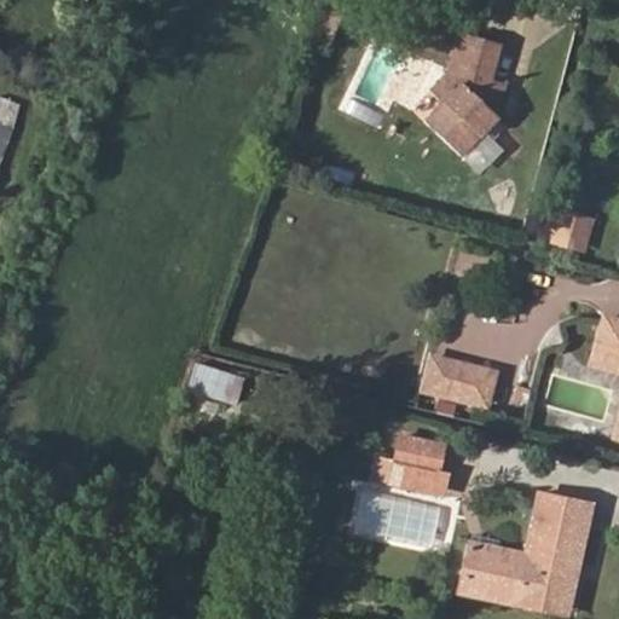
[(443,29),(441,35),(484,46),(486,39),(443,29)]
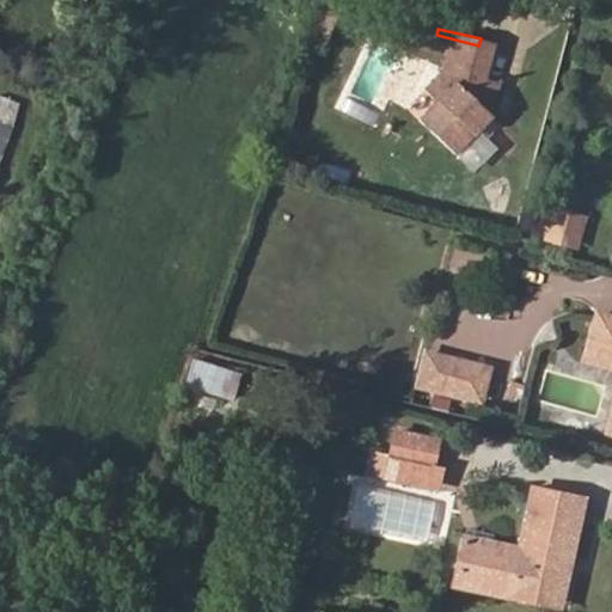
[(478,46),(436,35),(429,61),(433,73),(414,87),(392,103),(421,144),(467,109),(464,101),(472,71),(478,46)]
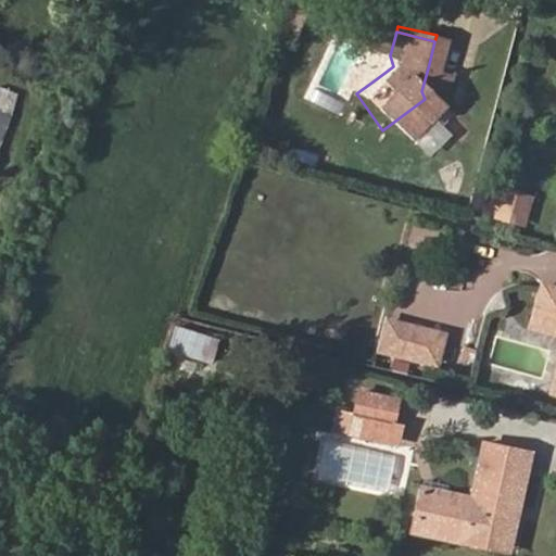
[(393,66),(390,55),(389,54),(367,68),(376,79),(393,66)]
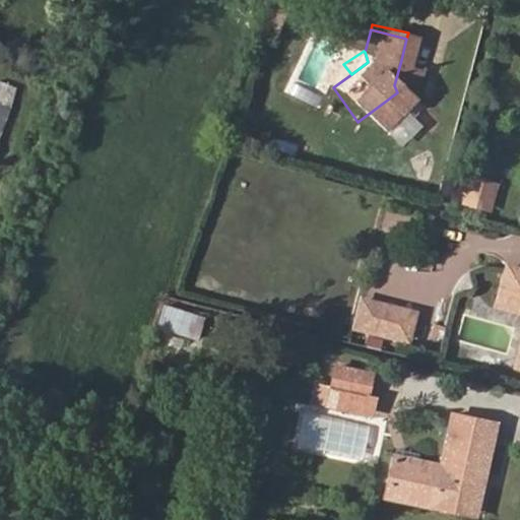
[(410,62),(401,60),(394,85),(397,92),(403,92),(410,62)]
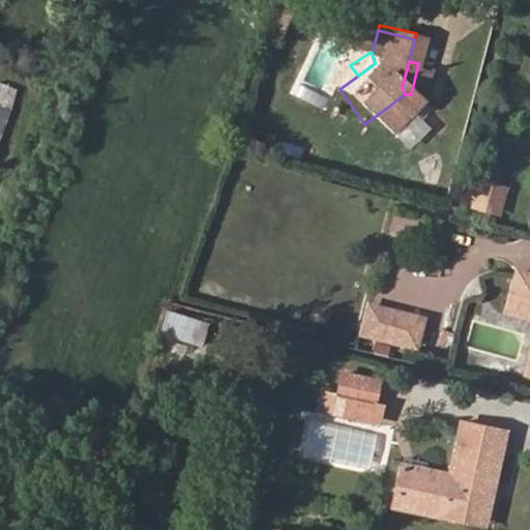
[(472,211),(499,217),(506,186),(479,180),(472,211)]
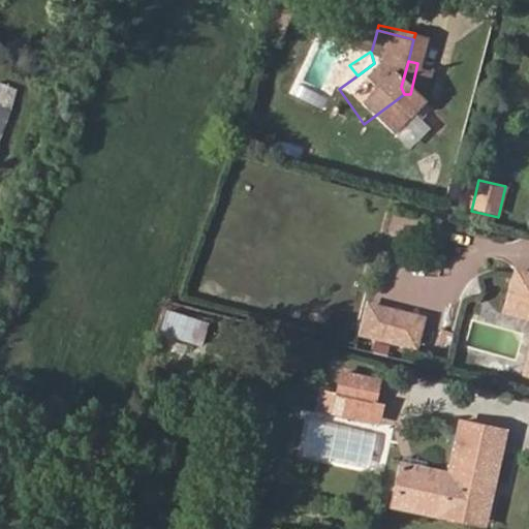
[(528,279),(521,277),(512,307),(528,312),(528,364),(526,373),(528,374),(528,279)]
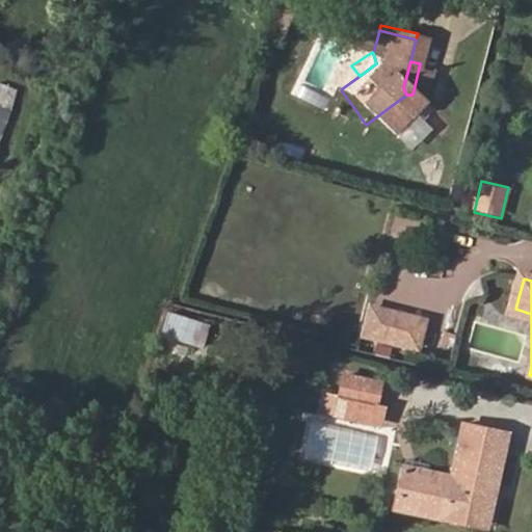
[(186,299),(181,315),(210,324),(203,345),(212,348),(223,312),(186,299)]
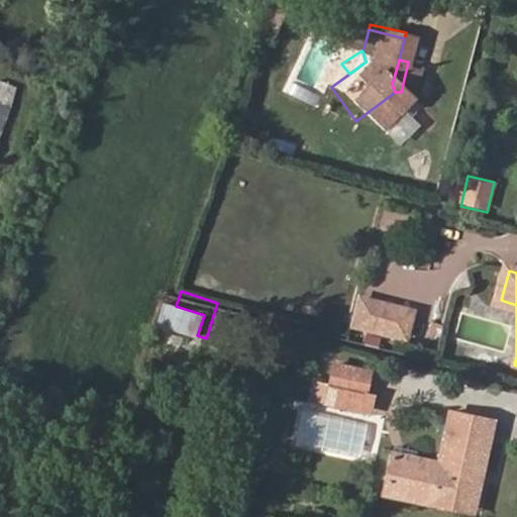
[(404,343),(413,309),(353,293),(344,327),(404,343)]
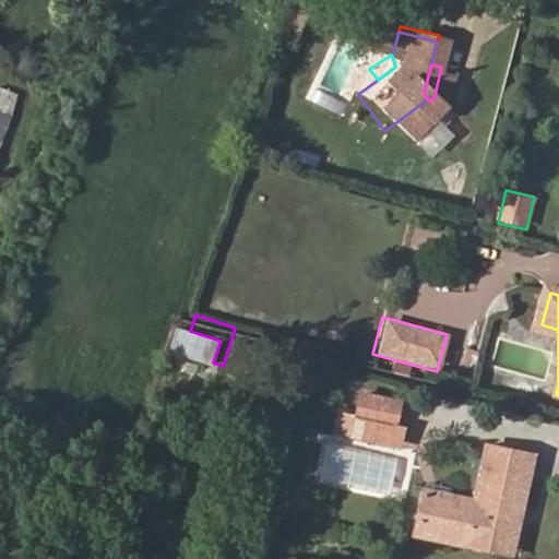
[(165,354),(212,368),(219,341),(174,328),(165,354)]
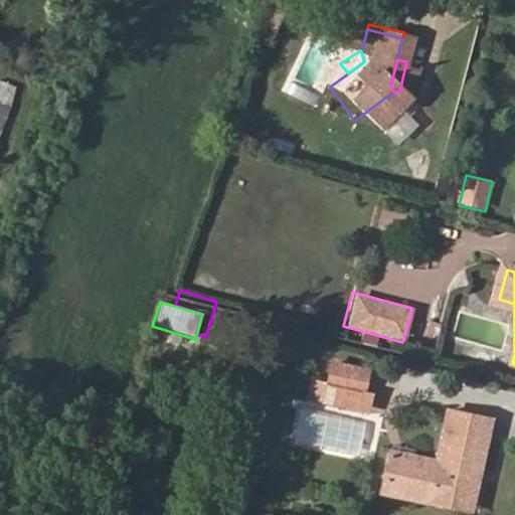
[(367,371),(332,362),(325,388),(360,397),(362,391),(367,371)]
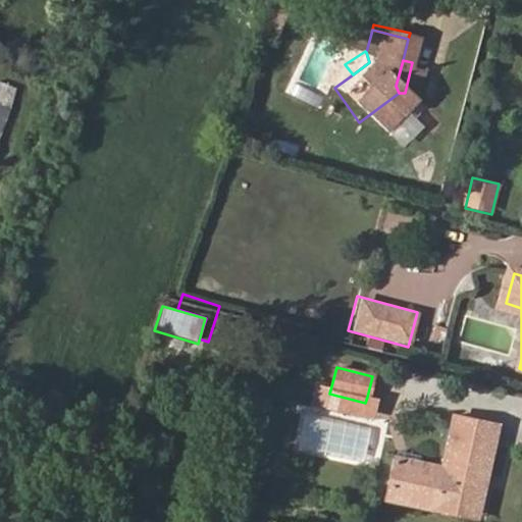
[(365,403),(329,394),(325,411),(361,420),(365,403)]
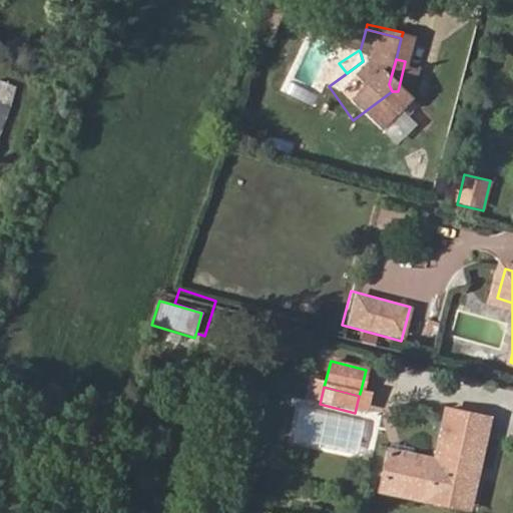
[(470,510),(486,437),(490,420),(442,409),(432,459),(385,449),(376,491),(470,510)]
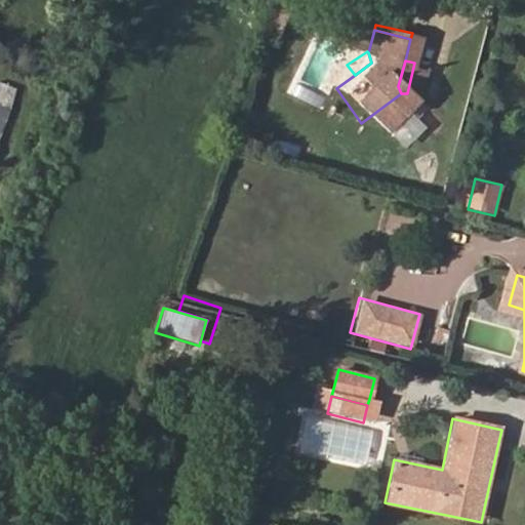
[(40,524),(64,524),(67,521),(47,512),(40,524)]
